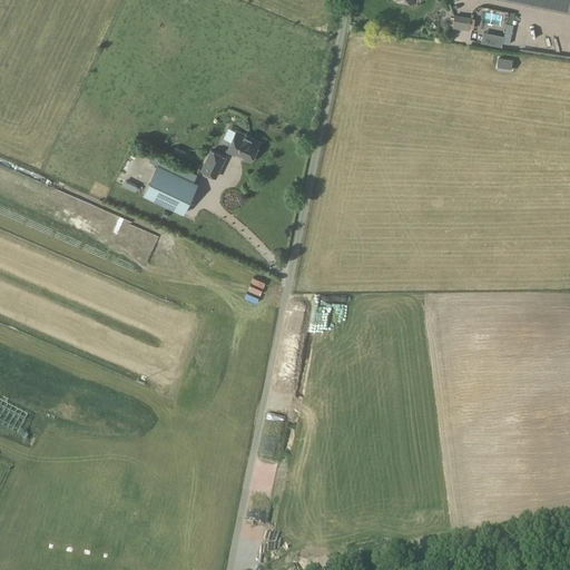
[(569,0),(507,0),(569,13),(569,0)]
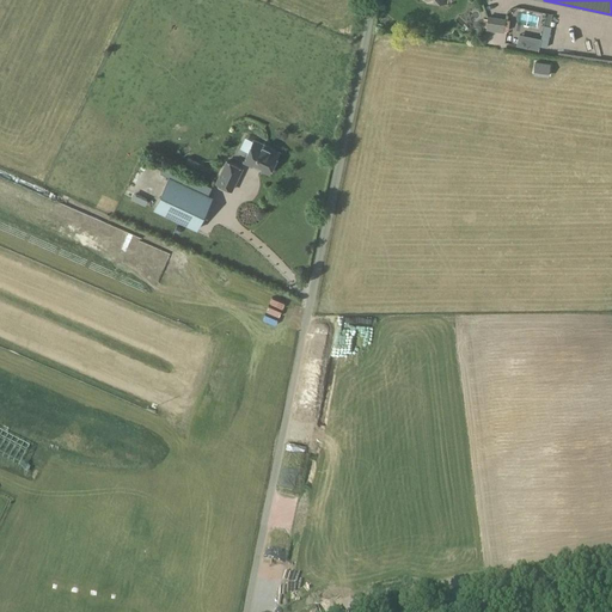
[(537,30),(536,11),(502,11),(502,18),(481,18),(481,34),(503,34),(503,30),(537,30)]
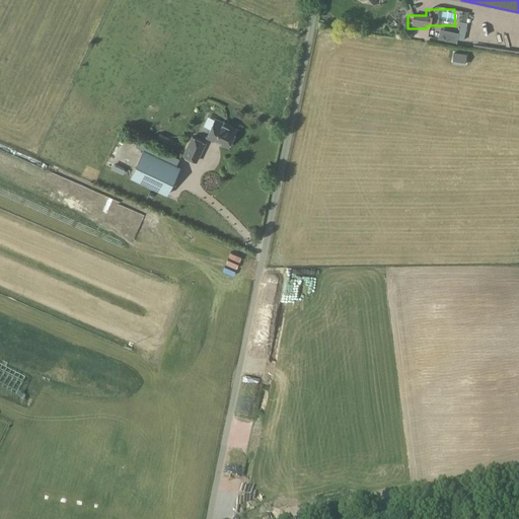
[(207,137),(215,141),(216,140),(221,142),(221,143),(228,147),(237,129),(216,119),(207,137)]
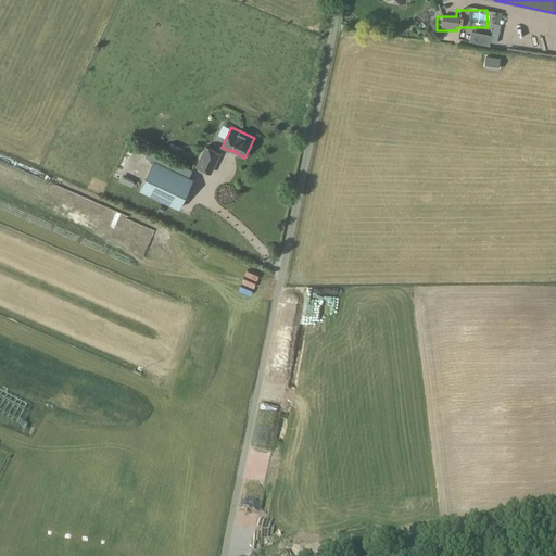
[(181,149),(171,143),(167,152),(177,158),(181,149)]
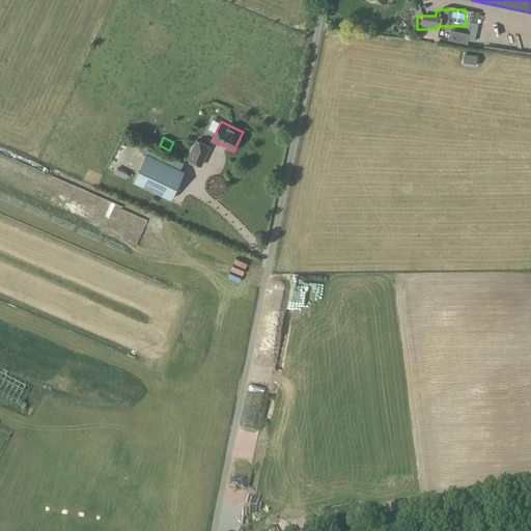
[(188,159),(201,165),(211,146),(197,140),(188,159)]
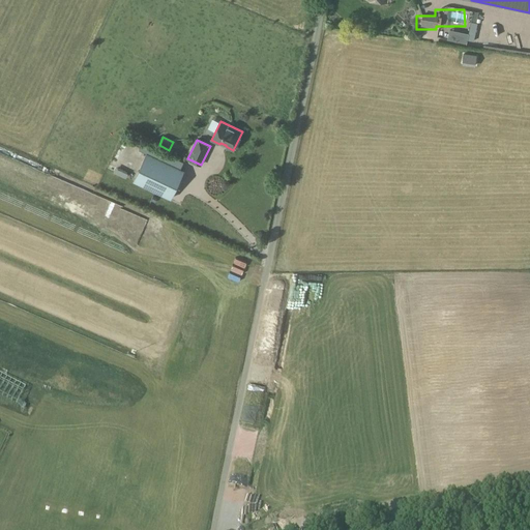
[(147,153),(134,181),(171,199),(184,171),(147,153)]
